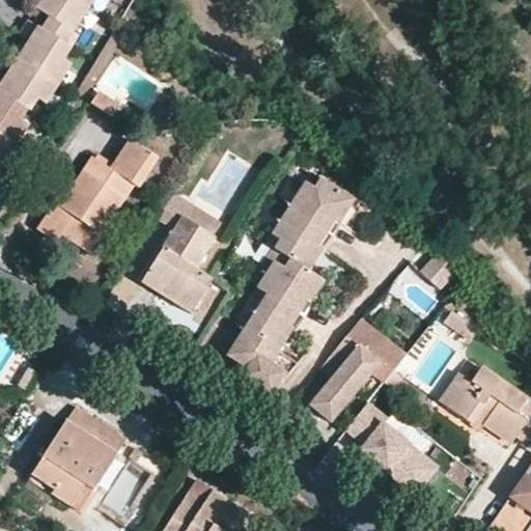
[(46,32),(71,49),(78,36),(74,33),(90,7),(79,0),(40,0),(35,9),(48,18),(53,21),(46,32)]
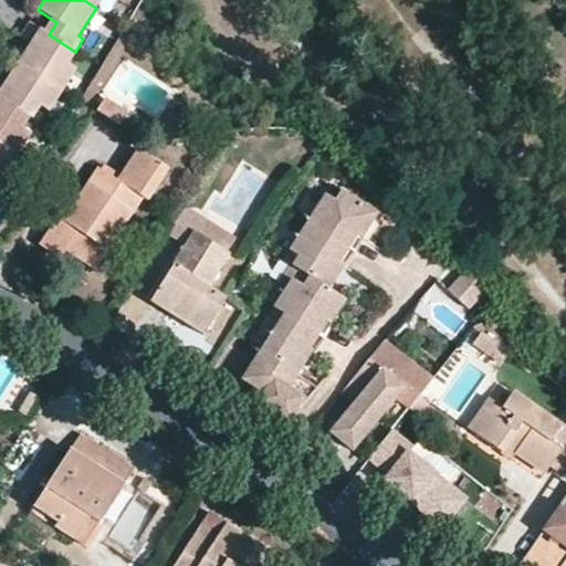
[(43,31),(49,34),(56,22),(51,19),(43,31)]
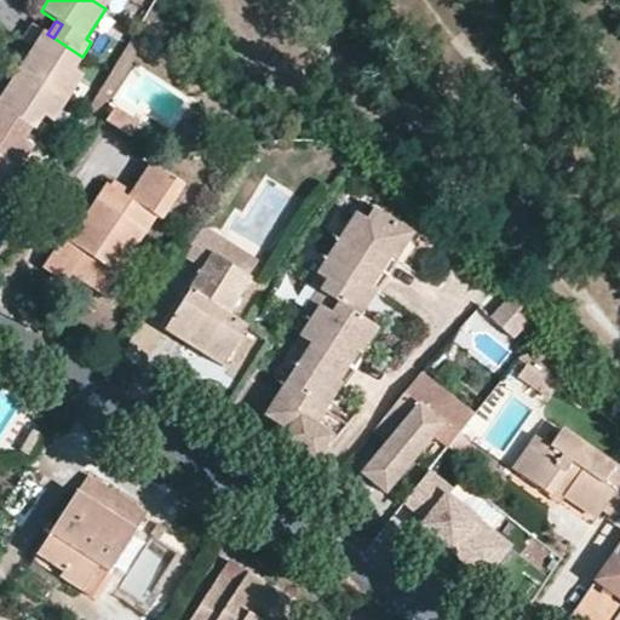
[(22,69),(69,99),(84,75),(74,69),(82,57),(53,38),(47,34),(34,26),(24,40),(35,49),(22,69)]
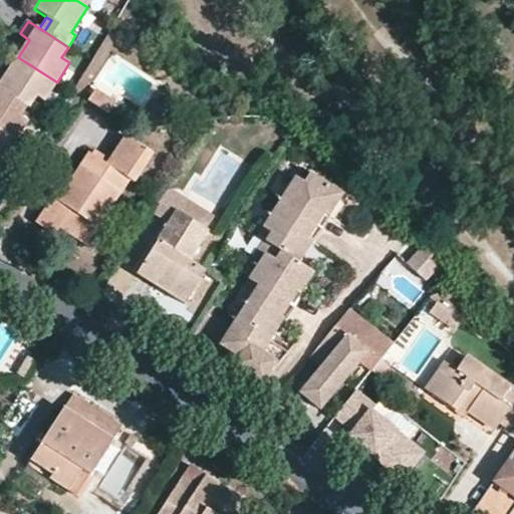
[(0,87),(28,106),(30,107),(37,96),(45,101),(57,82),(18,57),(7,74),(0,69),(0,87)]
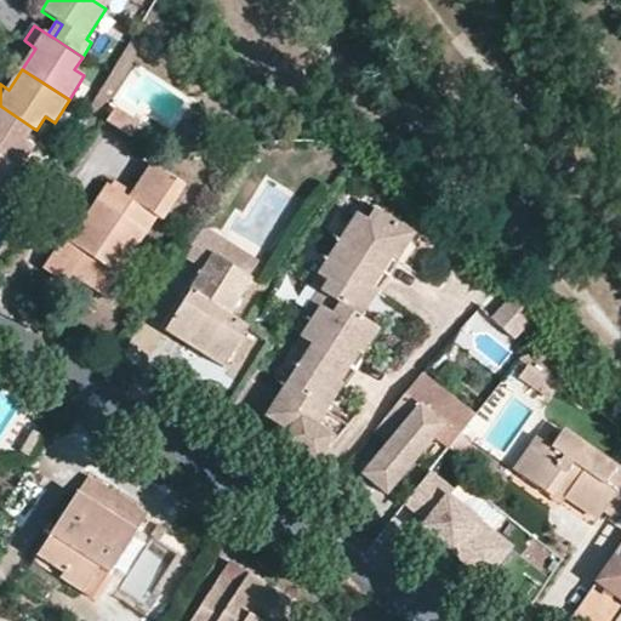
[(0,158),(20,171),(35,147),(26,141),(34,129),(0,106),(0,158)]
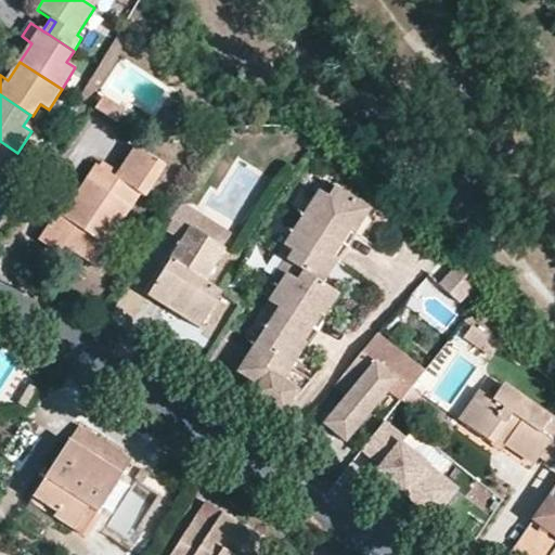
[(125,110),(103,95),(94,108),(116,123),(125,110)]
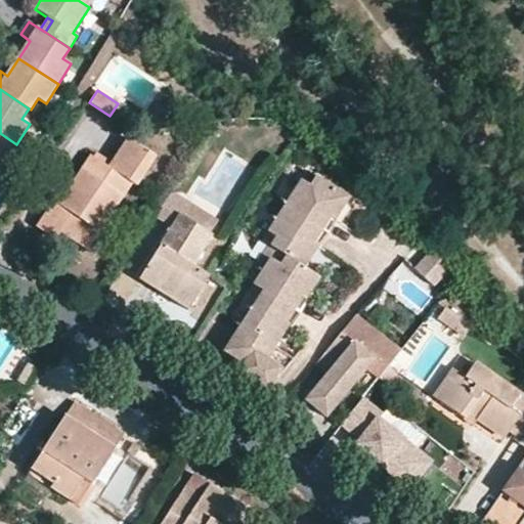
[(0,161),(4,164),(16,144),(0,133),(0,161)]
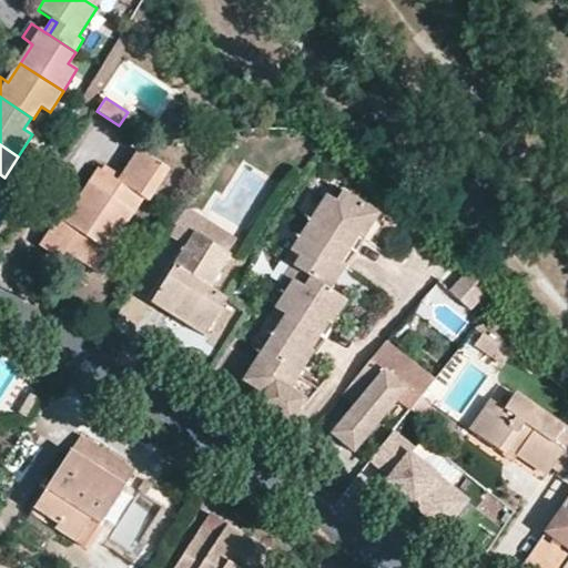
[(98,247),(107,253),(142,199),(146,201),(166,171),(138,152),(121,176),(118,182),(99,170),(75,204),(63,224),(57,220),(40,246),(60,260),(66,252),(87,264),(98,247)]
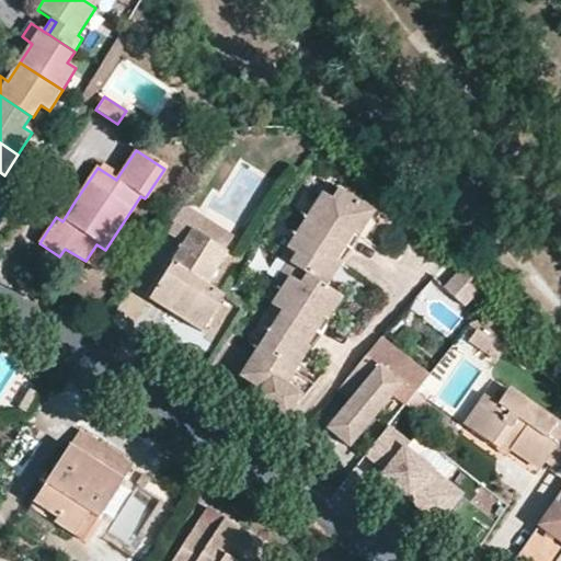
[(116,180),(119,174),(101,162),(98,168),(116,180)]
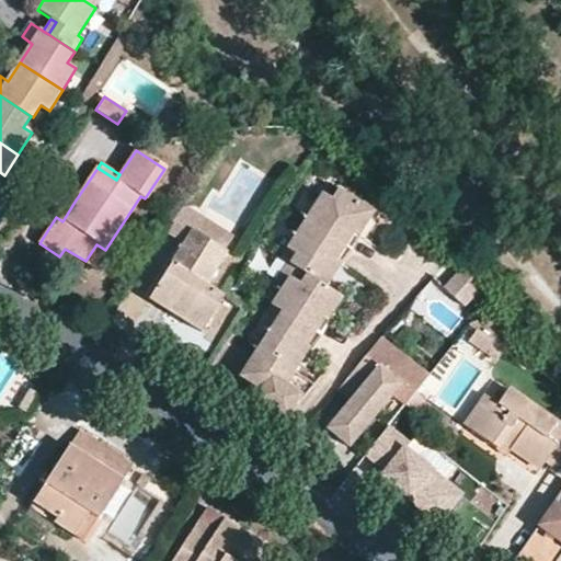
[(358,233),(373,210),(329,182),(305,220),(351,250),(361,236),(358,233)]
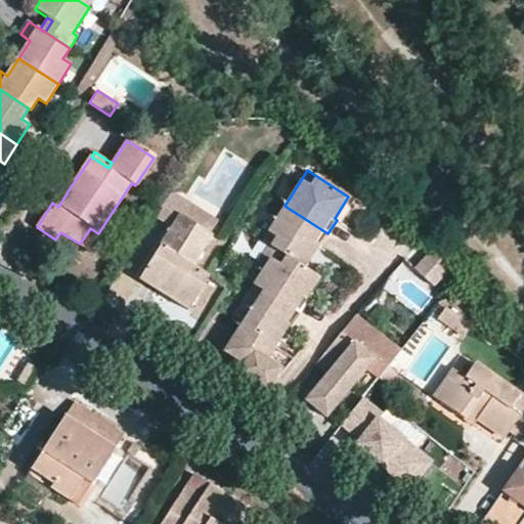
[(64,185),(52,203),(58,207),(70,188),(64,185)]
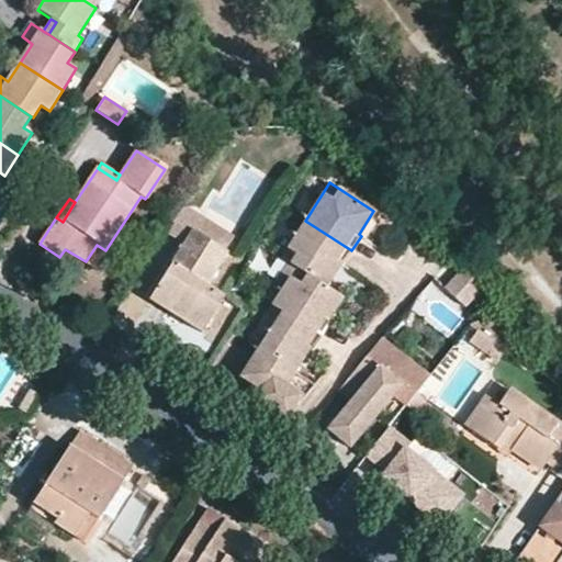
[(234,236),(203,217),(193,233),(223,253),(234,236)]
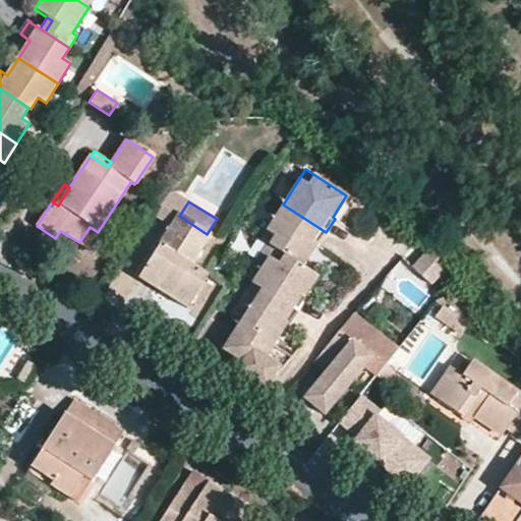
[(326,232),(283,205),(261,239),(268,243),(301,265),(314,244),(316,246),(326,232)]
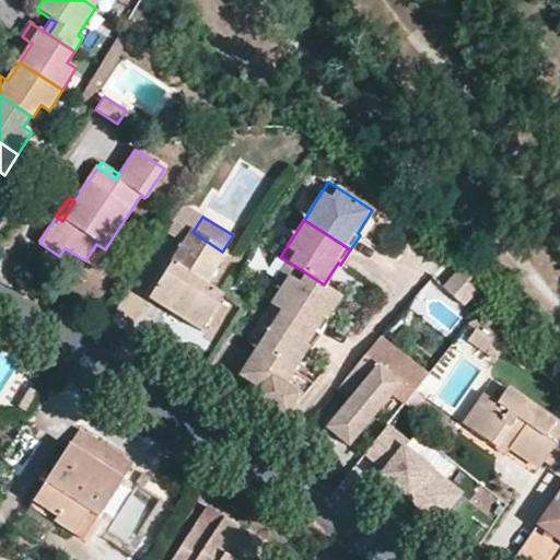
[(185,315),(182,319),(200,331),(222,296),(205,284),(224,253),(222,252),(193,232),(191,231),(152,292),(185,315)]
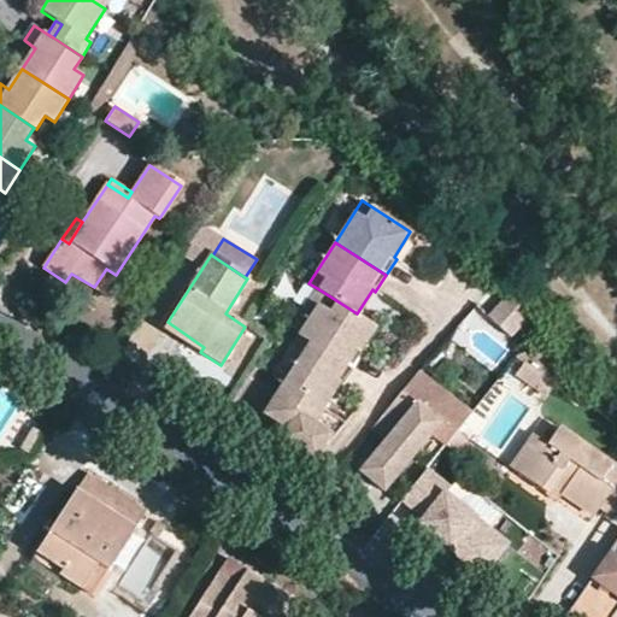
[(104,293),(116,275),(106,269),(94,287),(104,293)]
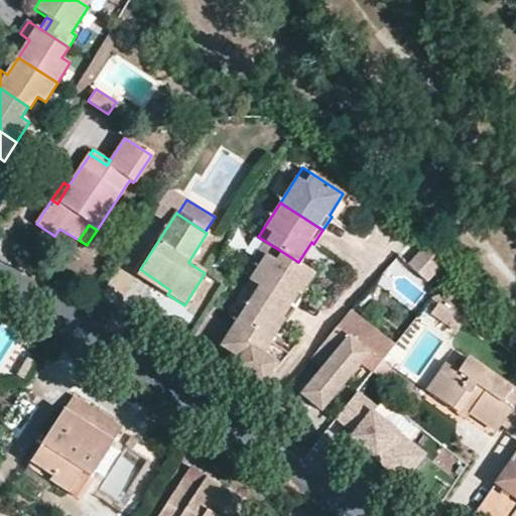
[(298,262),(265,241),(251,262),(258,266),(250,279),(288,304),(296,292),(300,295),(314,272),(298,262)]
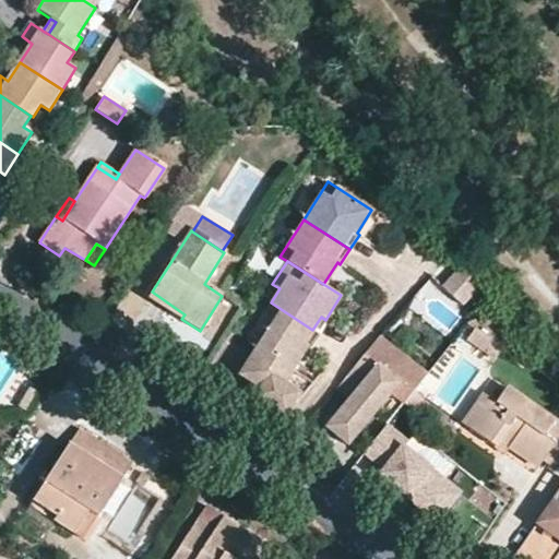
[(458,273),(440,292),(462,311),(479,292),(458,273)]
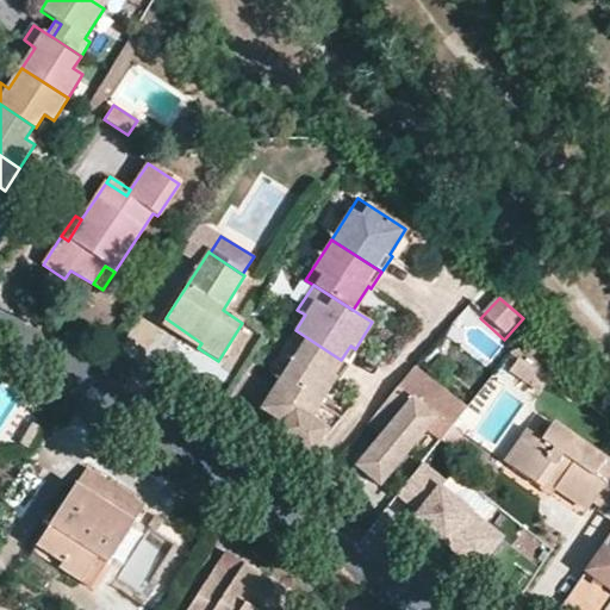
[(161,325),(198,348),(201,343),(166,318),(161,325)]
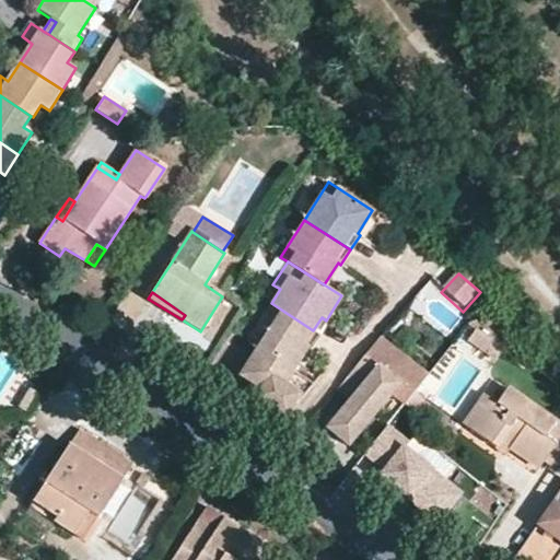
[(304,346),(313,330),(271,303),(246,340),(257,347),(293,371),(307,348),(304,346)]
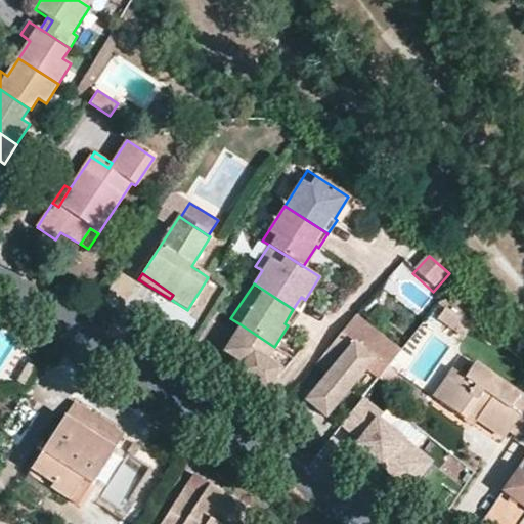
[(478,318),(449,290),(439,303),(456,316),(447,330),(463,340),(478,318)]
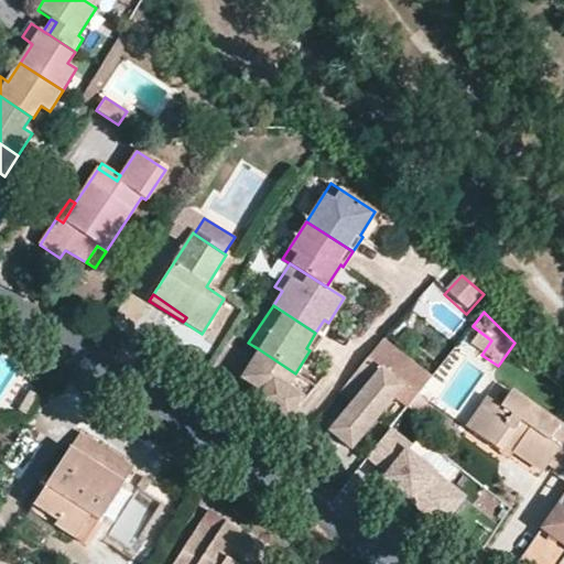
[(359,372),(345,391),(358,401),(332,435),(354,453),(381,419),(393,427),(408,410),(418,396),(432,378),(382,343),(359,372)]
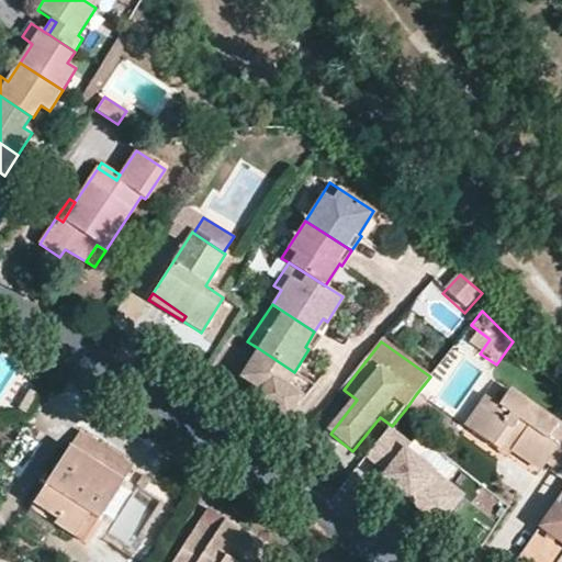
[(285,385),(294,372),(258,348),(239,377),(260,390),(255,400),(285,419),(301,395),(285,385)]
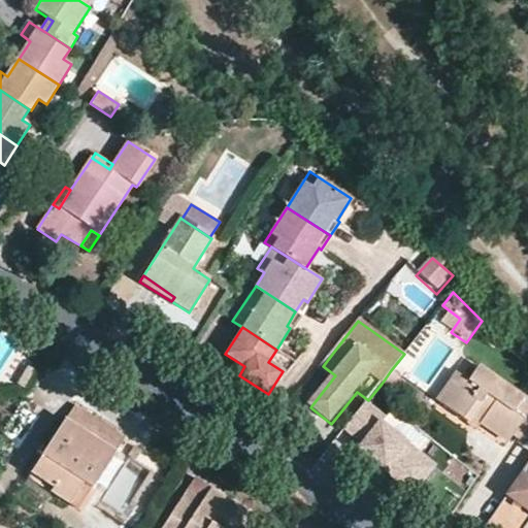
[(457,373),(437,402),(469,425),(473,418),(508,442),(513,435),(527,444),(527,442),(527,401),(479,367),(469,382),(457,373)]
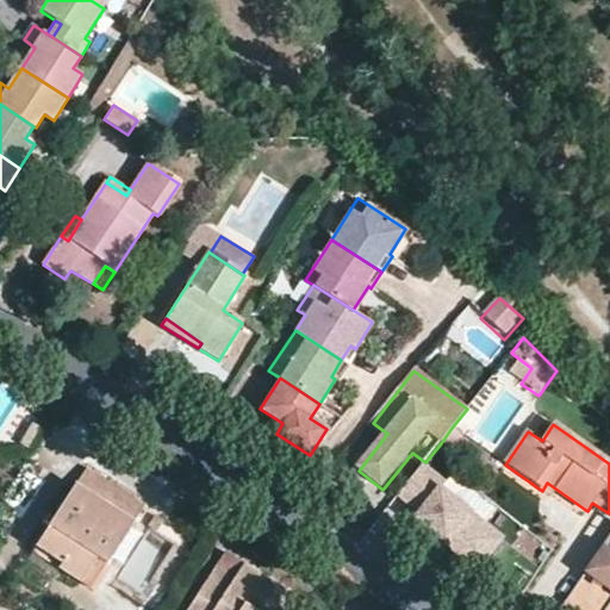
[(441,443),(453,452),(464,437),(452,428),(441,443)]
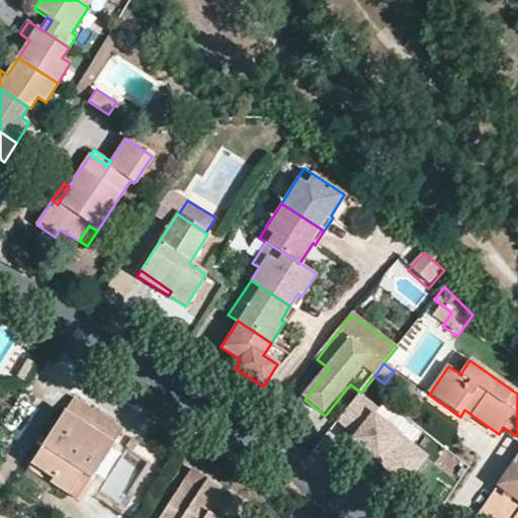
[(379,410),(360,394),(338,422),(357,437),(354,442),(406,483),(427,457),(374,416),(379,410)]
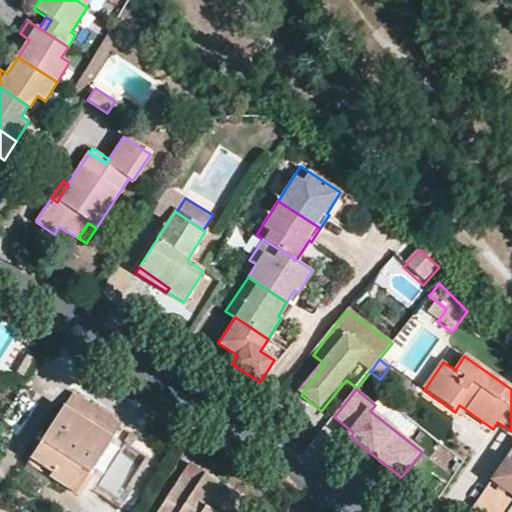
[(53,472),(50,478),(68,489),(81,469),(89,474),(121,426),(73,394),(31,458),(53,472)]
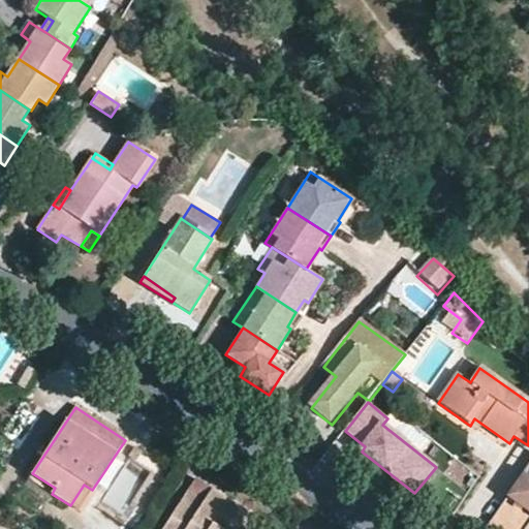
[(51,495),(52,494),(55,488),(32,473),(28,480),(51,495)]
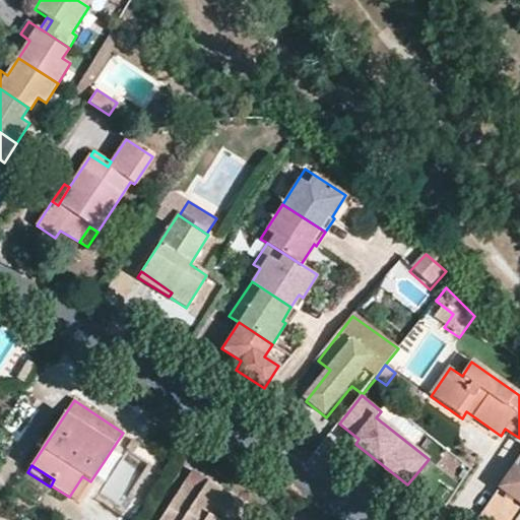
[(518,519),(519,518),(519,471),(515,467),(477,519),(518,519)]
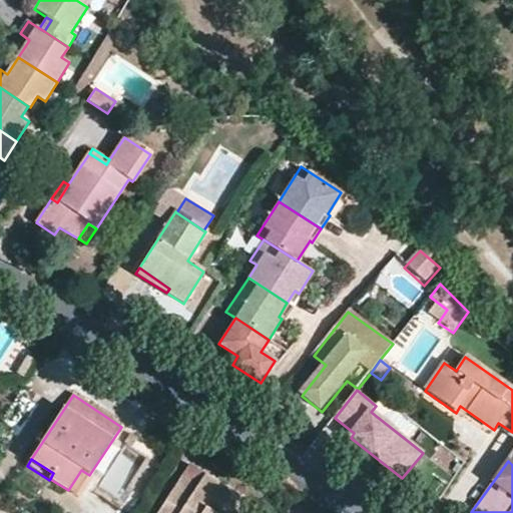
[(205,475),(191,465),(183,477),(197,487),(205,475)]
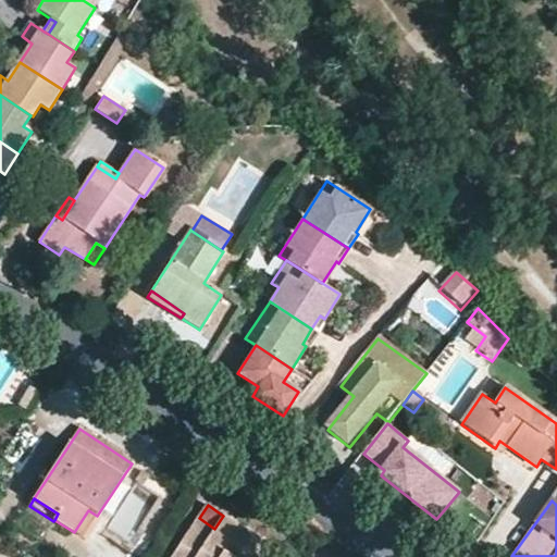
[(88,510),(74,532),(83,537),(97,516),(88,510)]
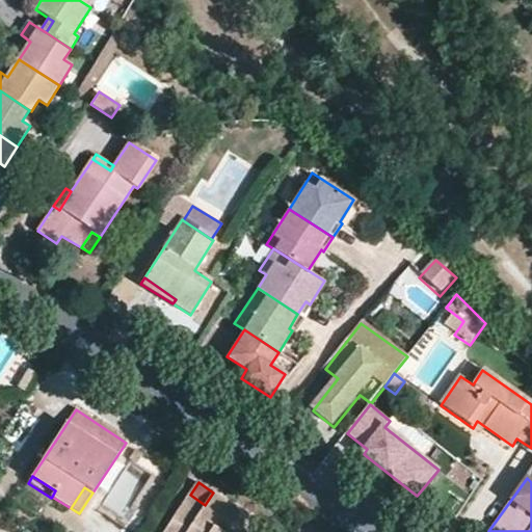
[(164,531),(263,531),(267,527),(213,493),(205,505),(190,495),(164,531)]
